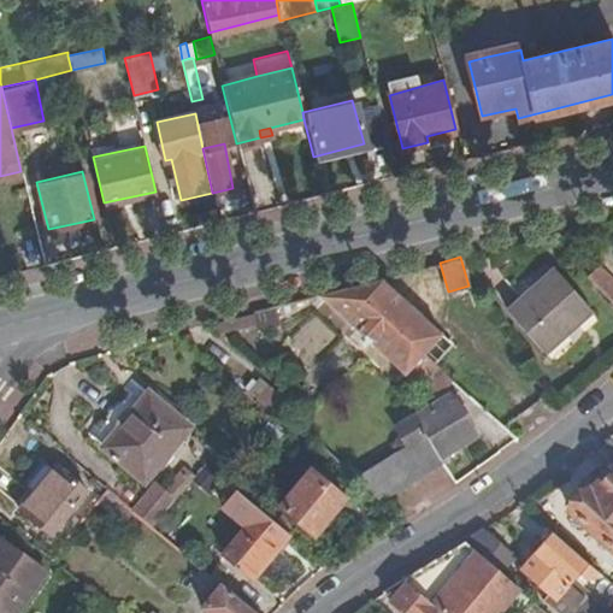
[(542,349),(589,310),(550,266),(505,306),(542,349)]
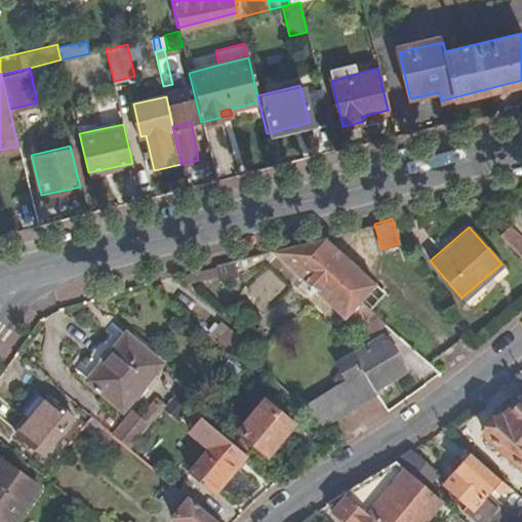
[(373,283),(322,237),(296,243),(359,299),(373,283)]
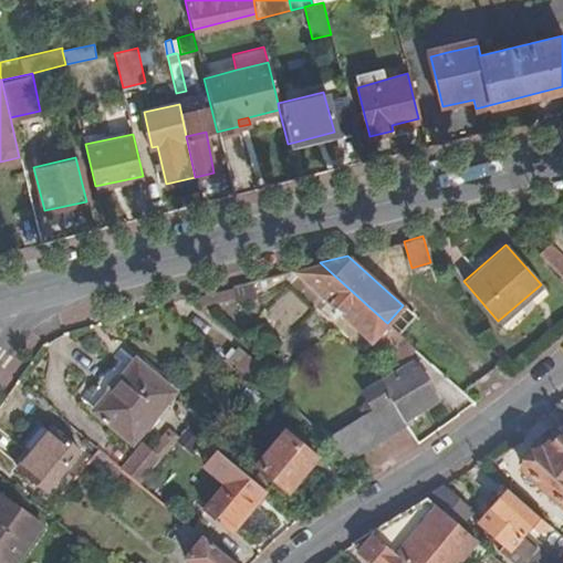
[(562,261),(553,270),(562,279),(562,261)]
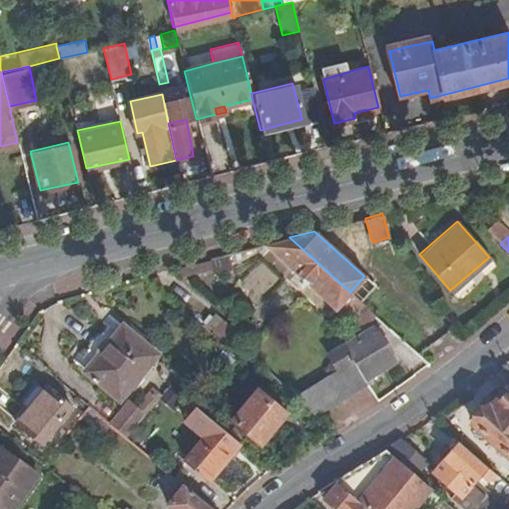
[(289,237),(263,244),(334,308),(336,306),(350,292),(289,237)]
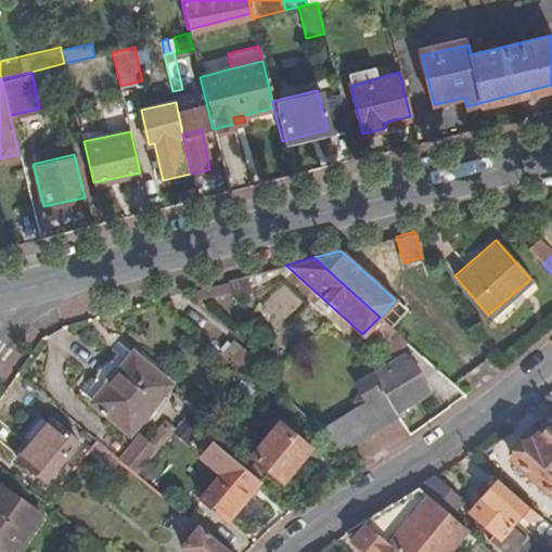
[(383,348),(397,333),(380,317),(364,332),(383,348)]
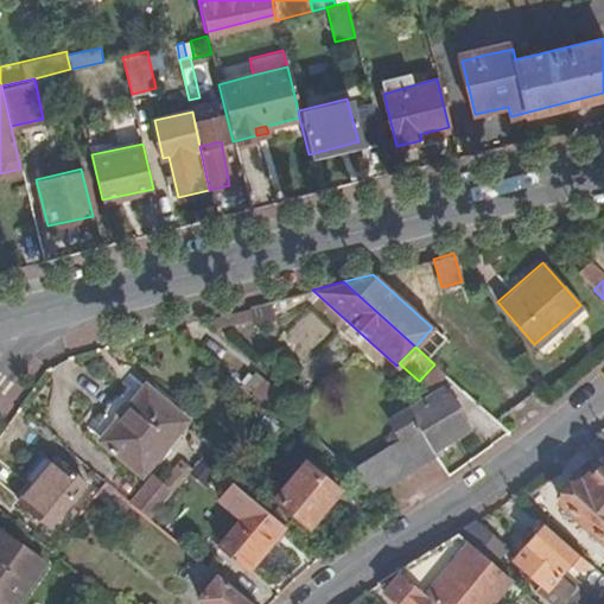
[(100,437),(139,469),(183,417),(144,385),(100,437)]
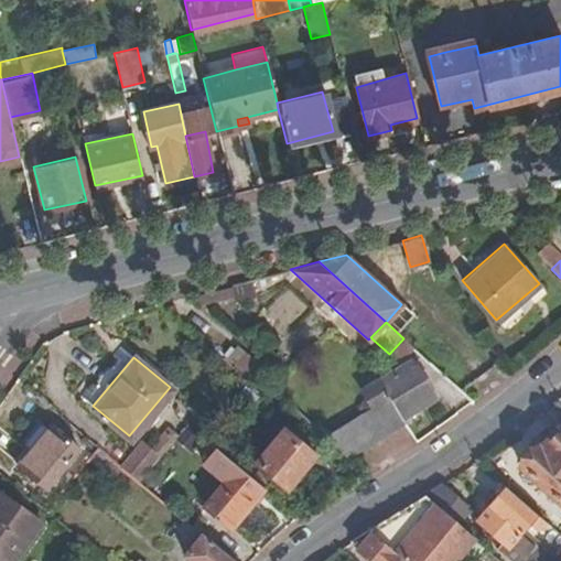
[(385,403),(327,439),(348,457),(399,425),(397,421),(432,398),(409,359),(373,383),(385,403)]
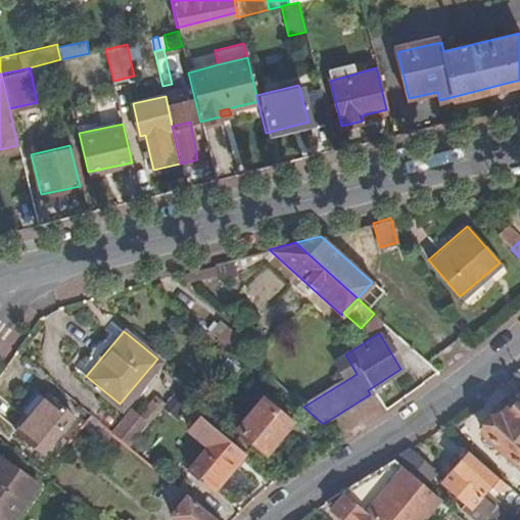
[(248,337),(243,342),(247,346),(252,340),(248,337)]
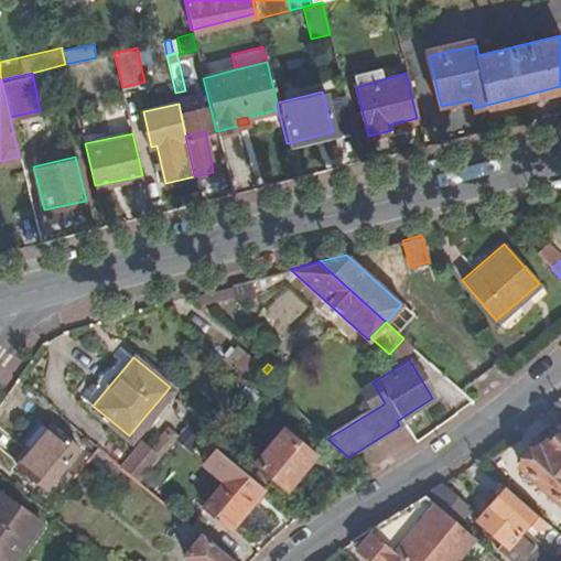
[(14,452),(23,460),(19,465),(45,486),(76,446),(51,425),(49,428),(39,420),(14,452)]
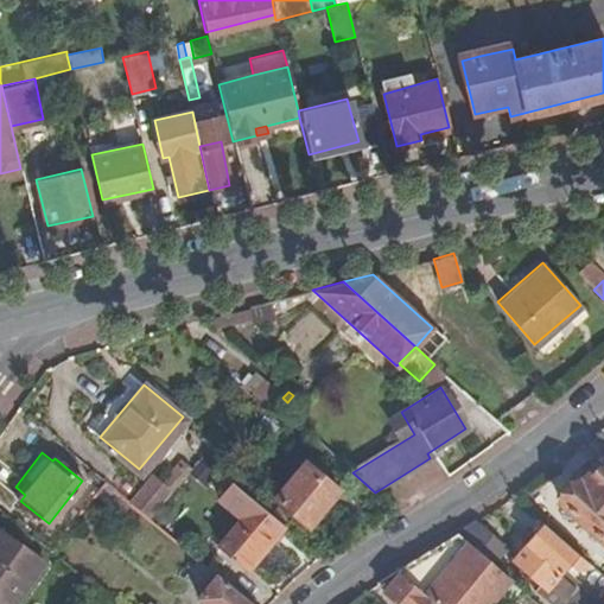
[(128,498),(148,515),(189,465),(178,457),(157,483),(147,475),(128,498)]
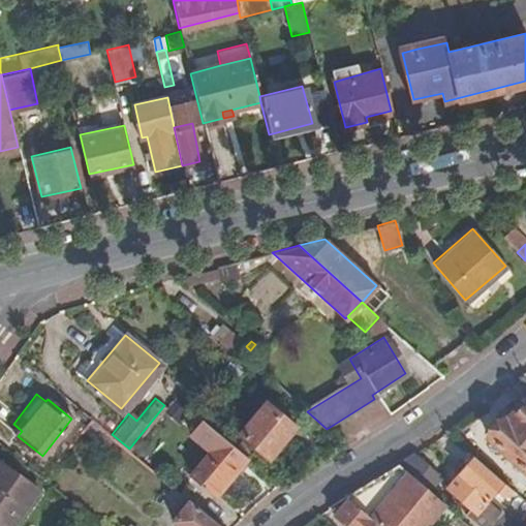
[(241,431),(270,455),(296,425),(267,400),(241,431)]
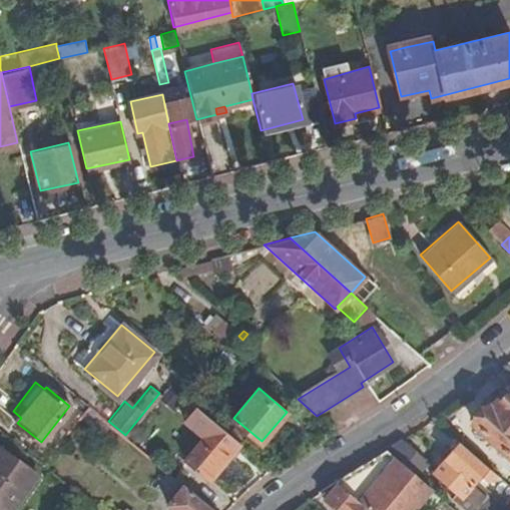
[(509,391),(509,390),(490,409),(488,407),(473,424),(509,457),(509,391)]
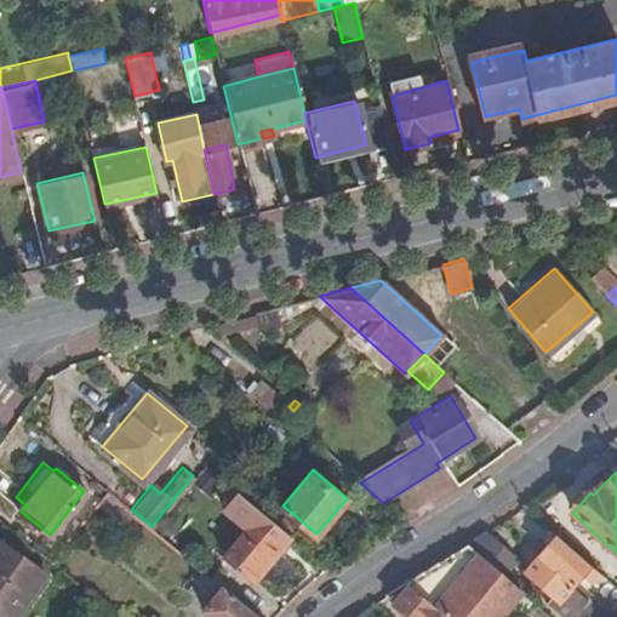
[(255,580),(283,546),(278,541),(286,529),(263,509),(261,512),(232,487),(222,501),(250,525),(224,555),(255,580)]
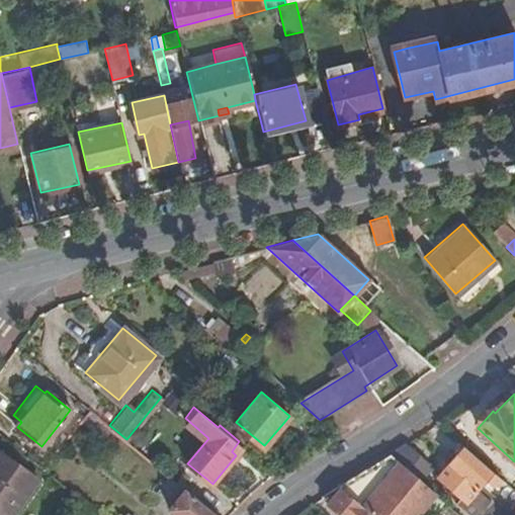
[(244,445),(239,441),(232,451),(236,455),(244,445)]
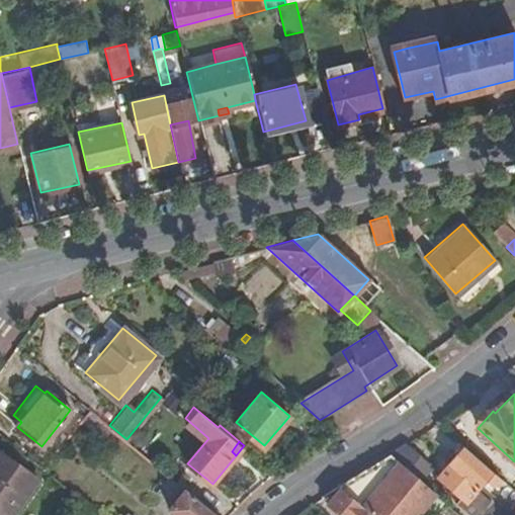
[(391,454),(420,480),(430,467),(404,444),(391,454)]
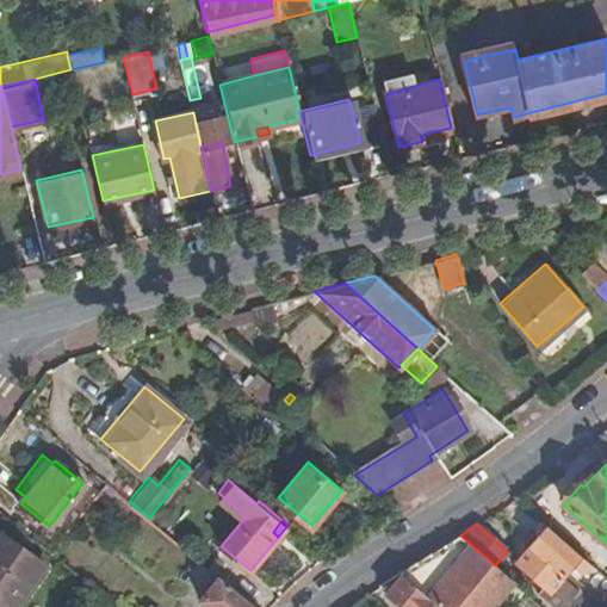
[(601,574),(547,527),(515,564),(543,588),(538,593),(553,606),(606,606),(569,574),(574,568),(582,576),(584,575),(593,582),(601,574)]
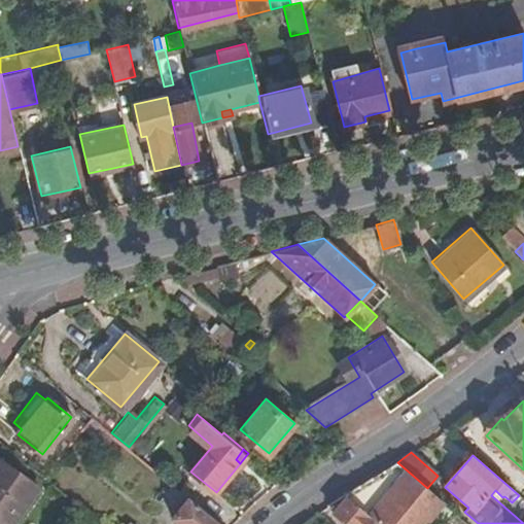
[(0,523),(6,523),(35,485),(0,458),(0,523)]
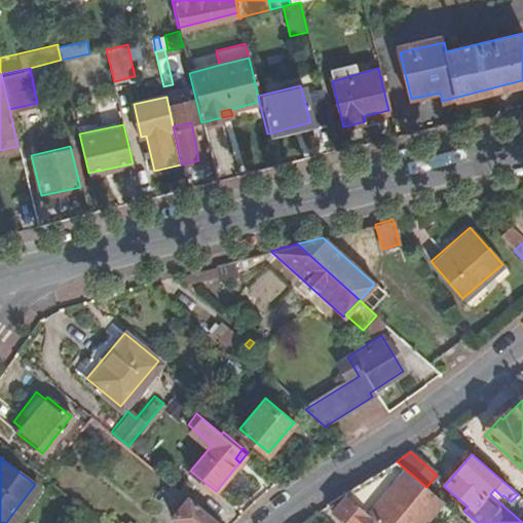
[(344,493),(347,495),(379,522),(421,522),(442,500),(426,487),(397,461),(344,493)]
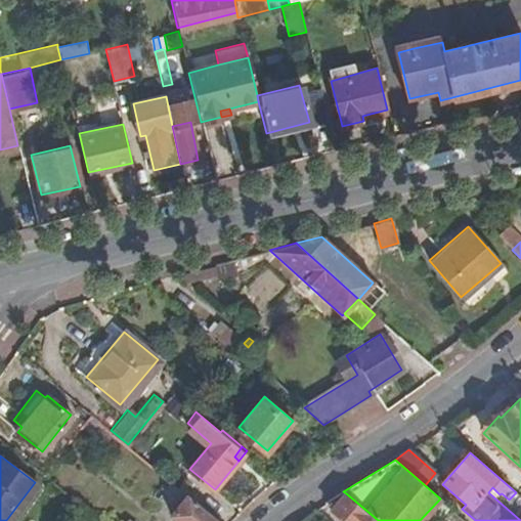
[(165,489),(181,504),(189,494),(172,480),(165,489)]
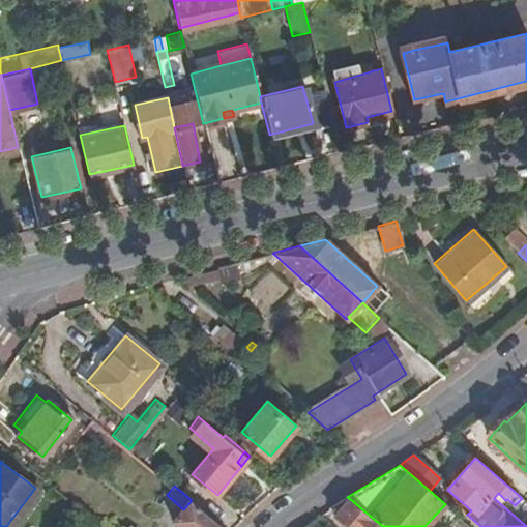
[(382,526),(350,499),(335,517),(348,526),(382,526)]
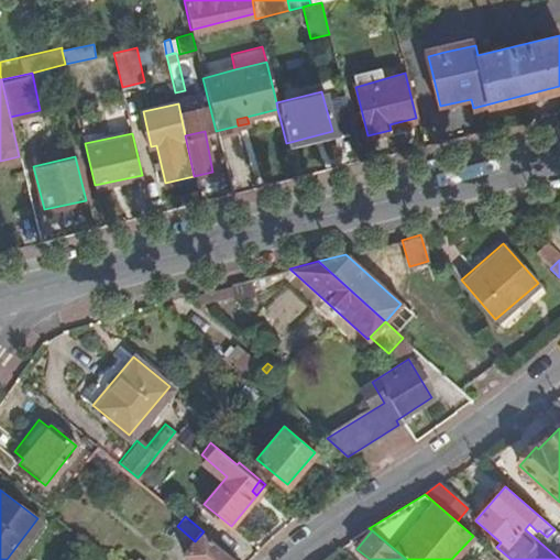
[(195,559),(238,559),(204,531),(195,541),(185,552),(195,559)]
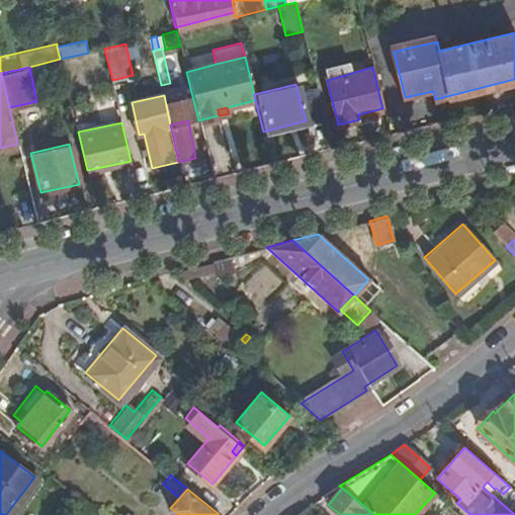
[(460,514),(445,501),(432,514),(460,514)]
